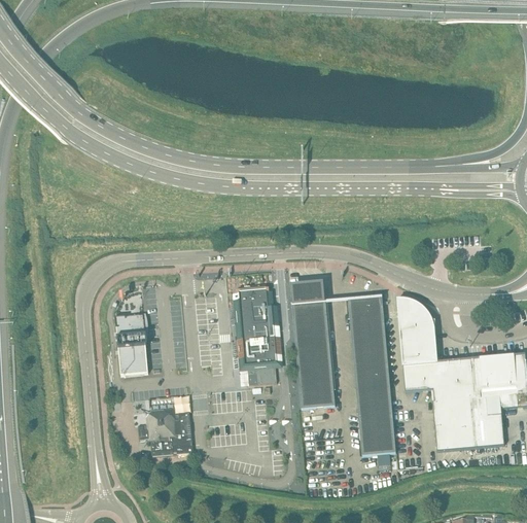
[(302,408),(335,405),(325,301),(323,301),(322,283),(293,285),(294,303),(291,303),(302,408)]
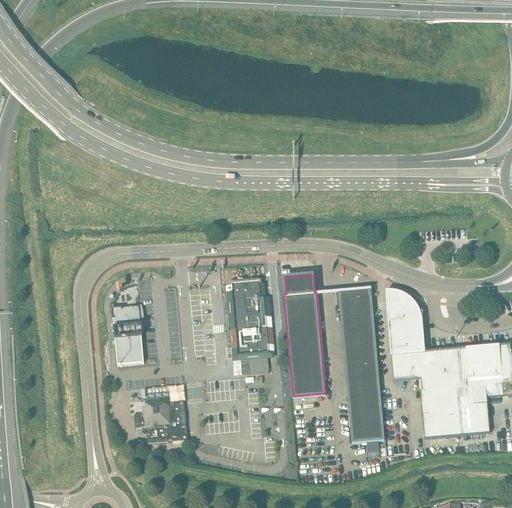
[(235,355),(270,352),(268,328),(269,328),(269,322),(265,322),(261,278),(229,281),(235,355)]
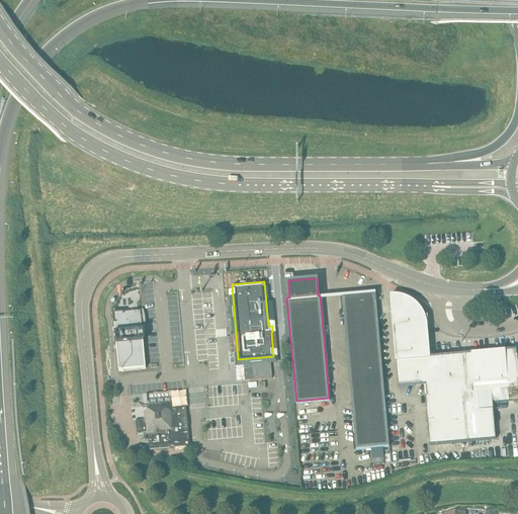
[(130,295),(137,288),(130,282),(123,288),(130,295)]
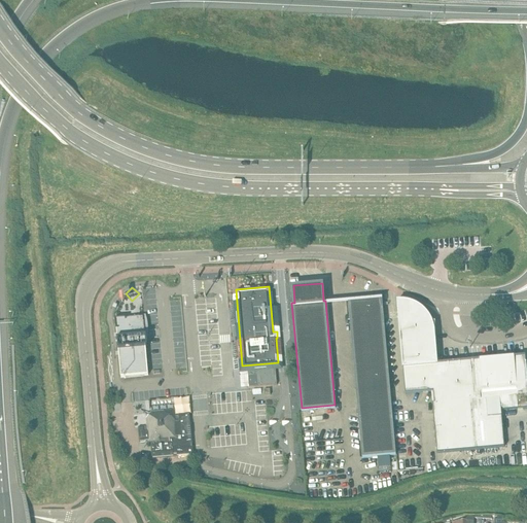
[(337,297),(353,298),(353,288),(338,288),(337,297)]
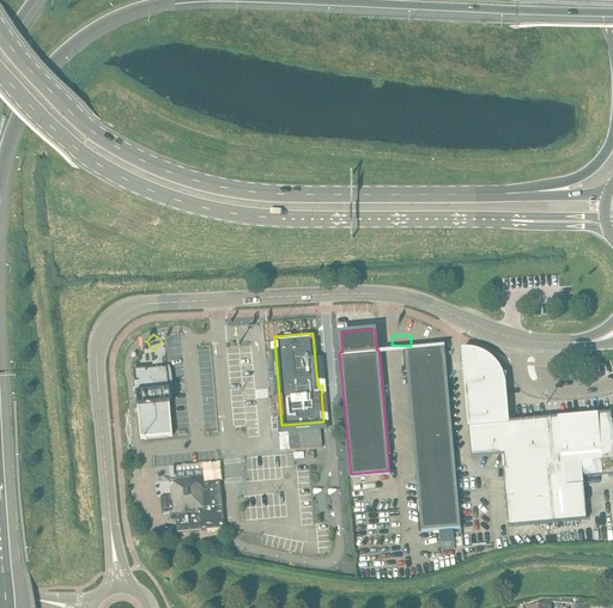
[(422,528),(461,524),(445,354),(444,344),(445,344),(444,342),(437,344),(437,345),(406,347),(407,359),(422,528)]
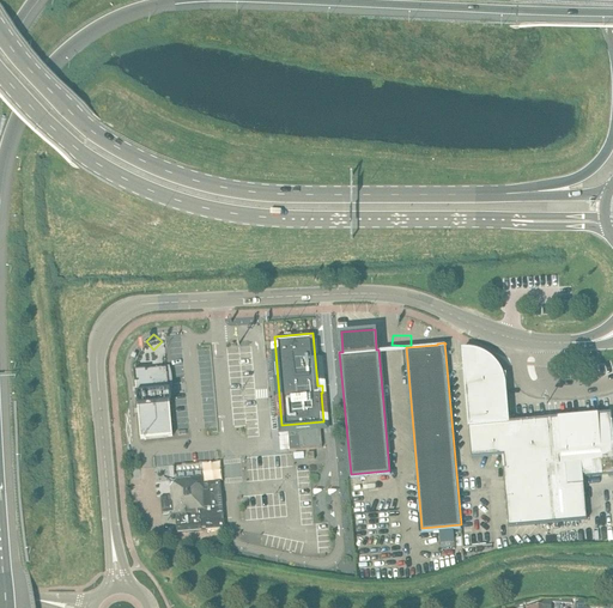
[(553,460),(550,415),(509,419),(508,403),(507,390),(505,380),(505,377),(504,374),(503,370),(502,368),(499,364),(498,362),(496,359),(493,357),(491,354),(489,352),(485,351),(483,350),(479,348),(475,347),(473,346),(469,346),(466,346),(463,346),(463,345),(462,345),(472,454),(504,450),(505,464),(503,464),(509,522),(554,518),(548,461),(553,460)]
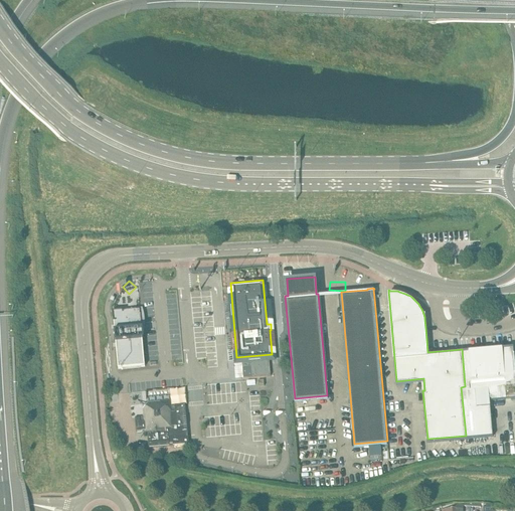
[(116,339),(116,341),(116,344),(117,344),(118,365),(145,363),(143,336),(145,336),(144,325),(141,325),(140,326),(138,322),(139,321),(140,320),(141,319),(141,318),(140,310),(140,307),(124,308),(123,307),(113,308),(113,312),(114,312),(114,319),(115,323),(114,323),(114,326),(115,326),(115,328),(116,339)]
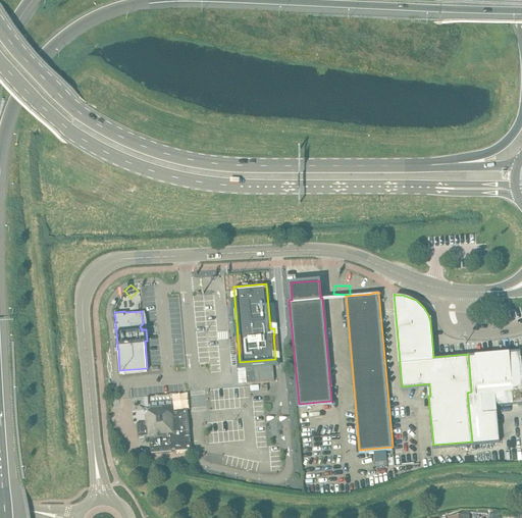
[(475,353),(468,354),(471,392),(467,393),(472,442),(500,438),(497,403),(521,401),(521,366),(520,350),(509,350),(475,353)]
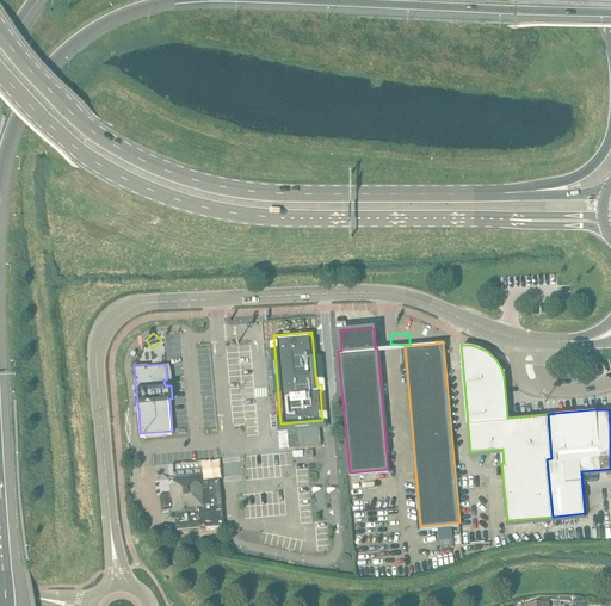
[(204,514),(204,515),(205,524),(224,523),(220,475),(207,476),(208,478),(203,478),(203,471),(176,474),(170,481),(171,492),(167,492),(166,492),(161,492),(162,507),(168,507),(167,506),(172,506),(172,508),(178,507),(178,512),(176,512),(178,526),(201,525),(201,514),(204,514)]
